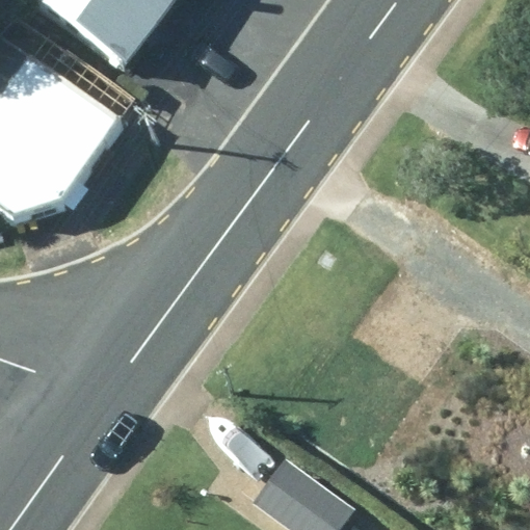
[(41,0),(126,62),(173,0),(41,0)]
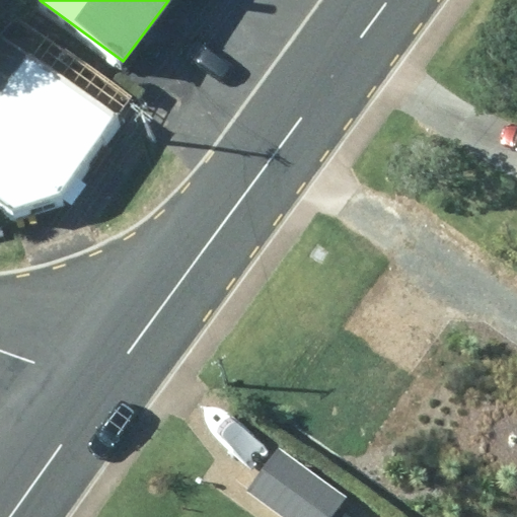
[(118,116),(29,51),(0,90),(0,201),(10,209),(61,192),(118,116)]
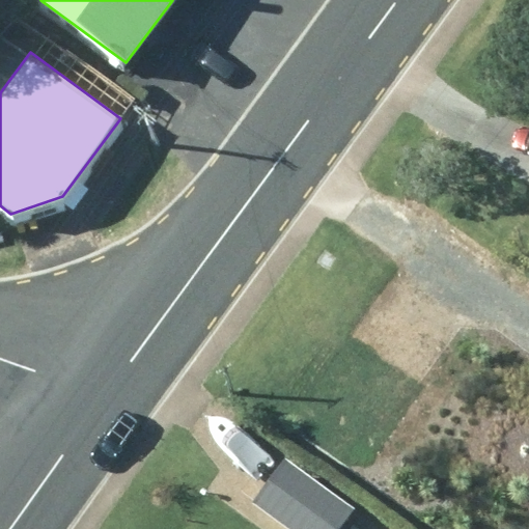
[(528,390),(500,432),(528,452),(528,390)]
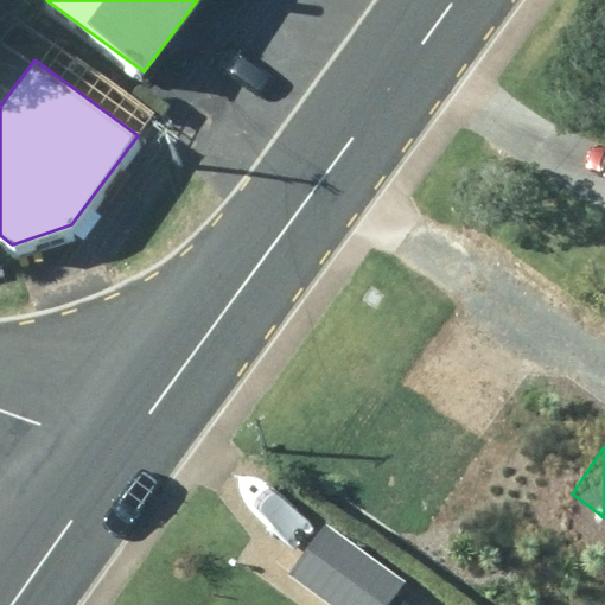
[(297,588),(320,604),(399,604),(408,593),(330,540),(297,588)]
